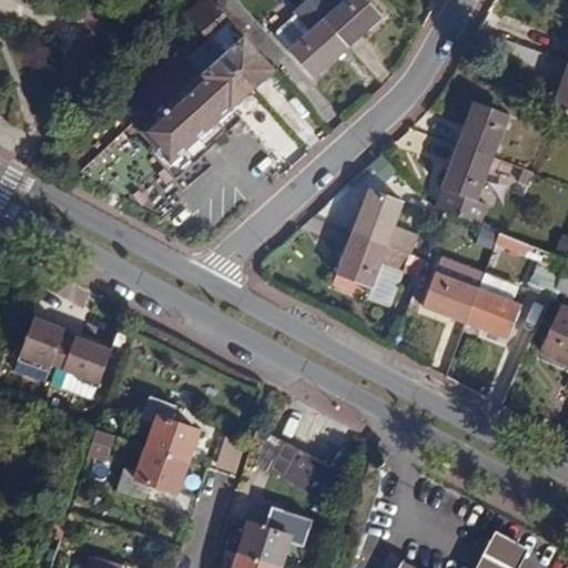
[(223,56),(255,90),(276,71),(273,67),(257,50),(221,8),(213,0),(203,0),(186,14),(223,56)]
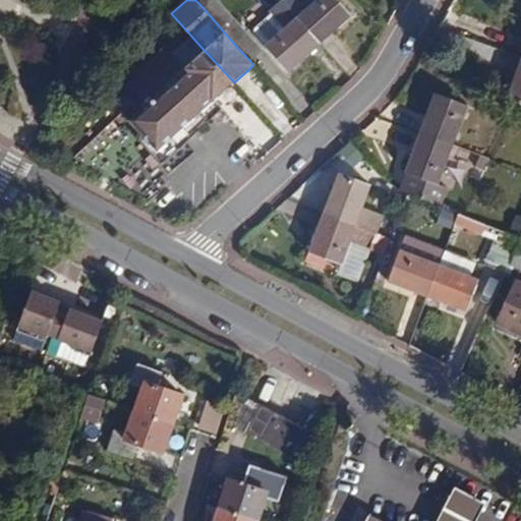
[(211,0),(203,7),(236,46),(247,36),(216,0),(211,0)]
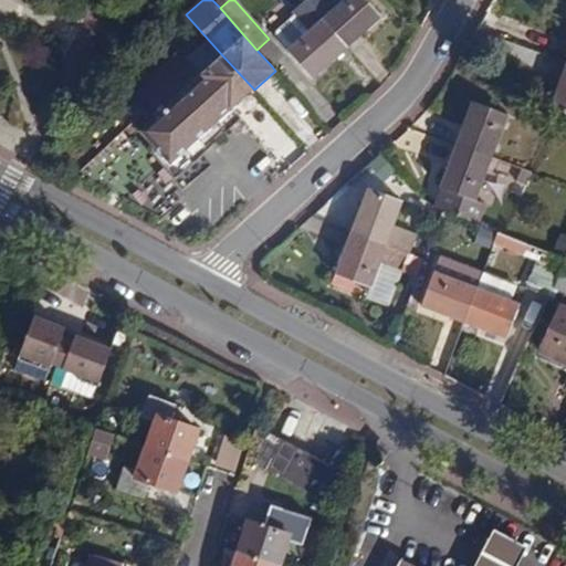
[(279,30),(279,37),(316,77),(349,48),(306,0),(305,0),(294,11),(296,14),(279,30)]
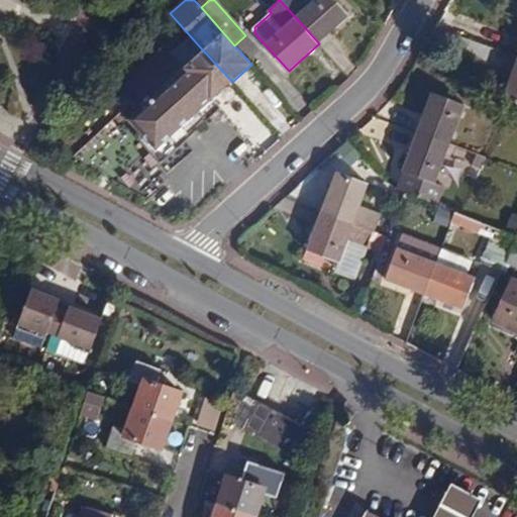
[(306,0),(280,0),(319,43),(350,16),(335,0),(312,0),(309,3),(306,0)]
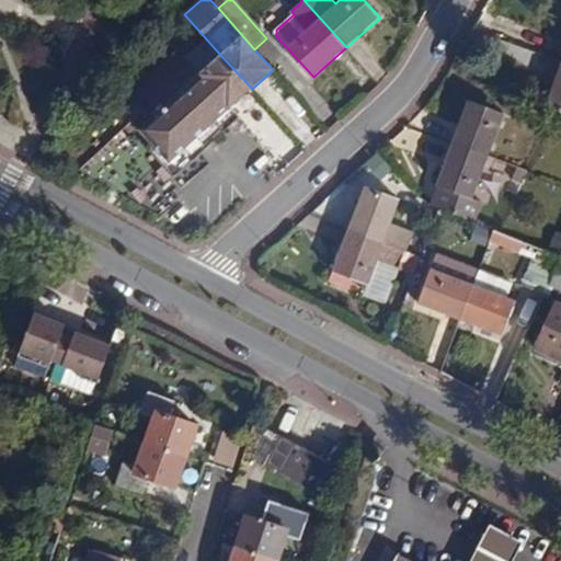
[(266,38),(254,49),(270,66),(282,55),(266,38)]
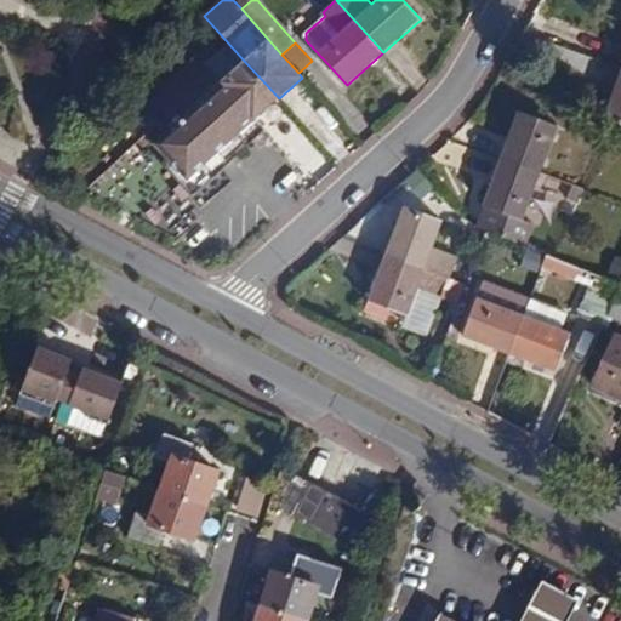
[(257,118),(279,98),(244,61),(220,83),(200,60),(153,101),(174,124),(152,143),(176,170),(174,174),(193,195),(266,129),(257,118)]
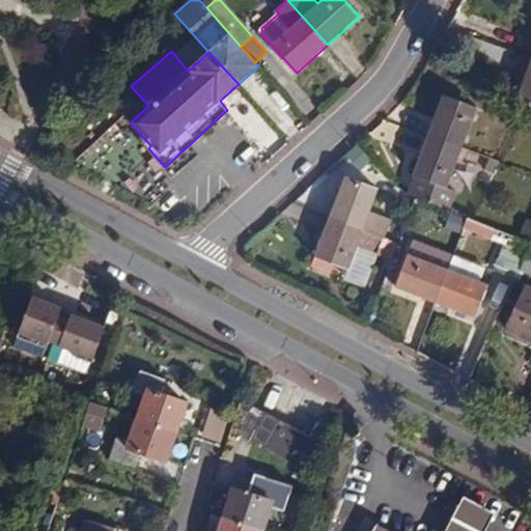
[(530,56),(525,54),(520,67),(527,71),(524,81),(516,99),(530,104),(530,56)]
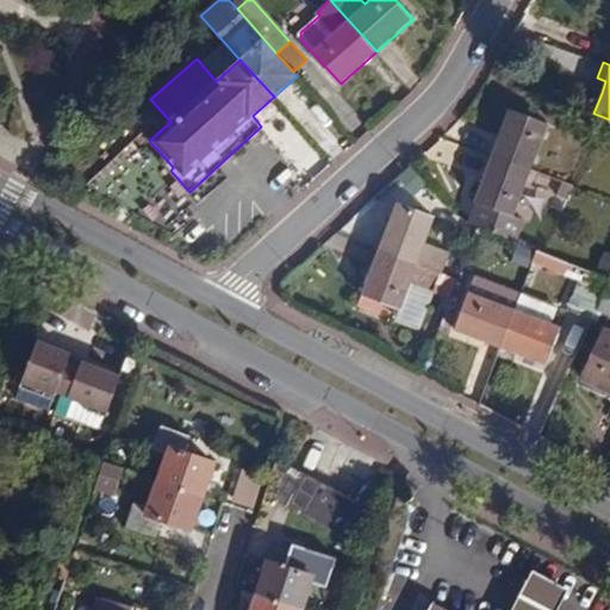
[(605,81),(597,78),(592,89),(602,93),(605,81)]
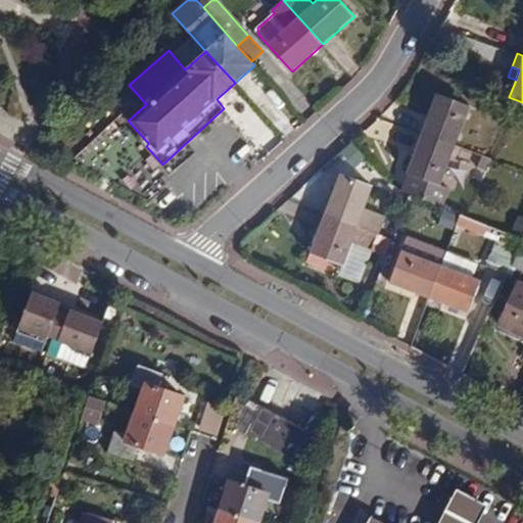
[(435,93),(421,133),(456,146),(471,106),(435,93)]
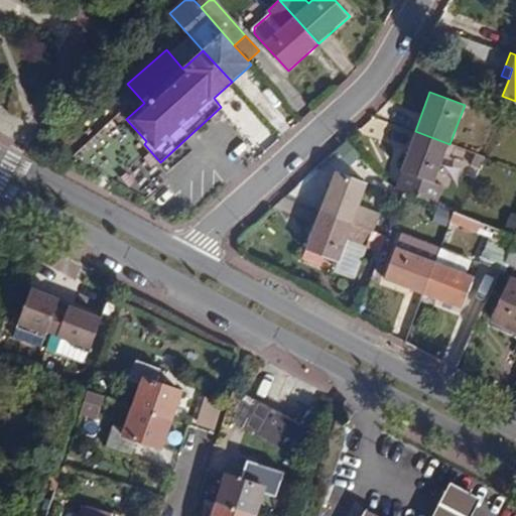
[(122,184),(154,163),(129,124),(97,144),(122,184)]
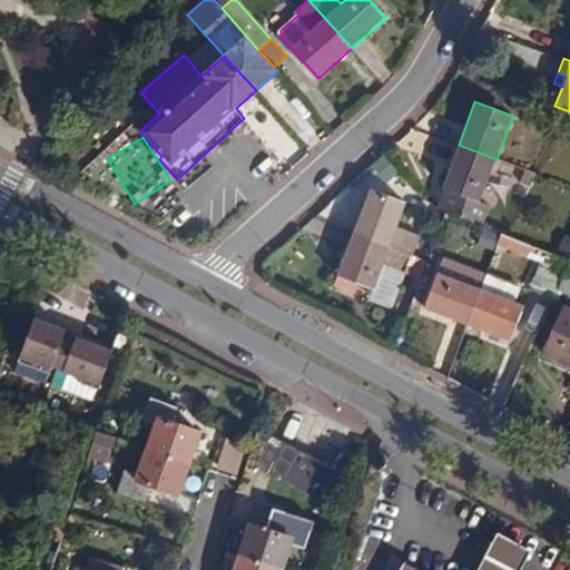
[(497,159),(459,145),(443,188),(481,202),(497,159)]
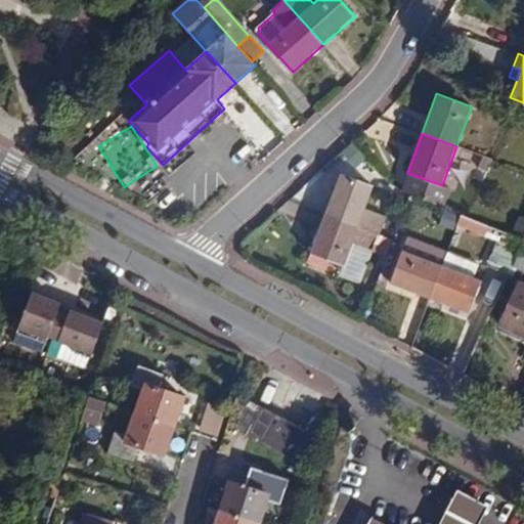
[(340,174),(324,216),(380,236),(387,217),(366,209),(375,186),(340,174)]
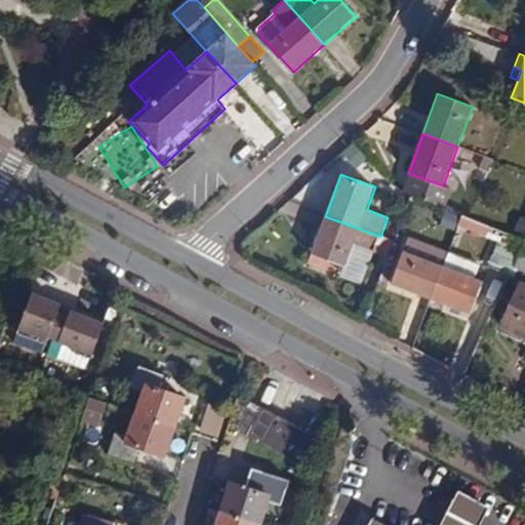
[(380,237),(325,216),(311,254),(346,268),(353,246),(375,253),(380,237)]
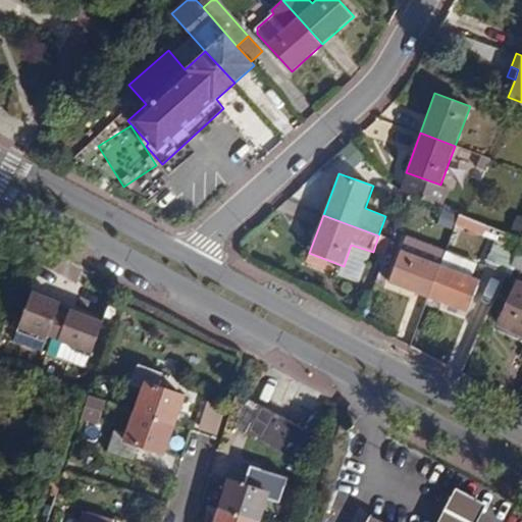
[(509,232),(521,237),(521,233),(521,218),(516,215),(509,232)]
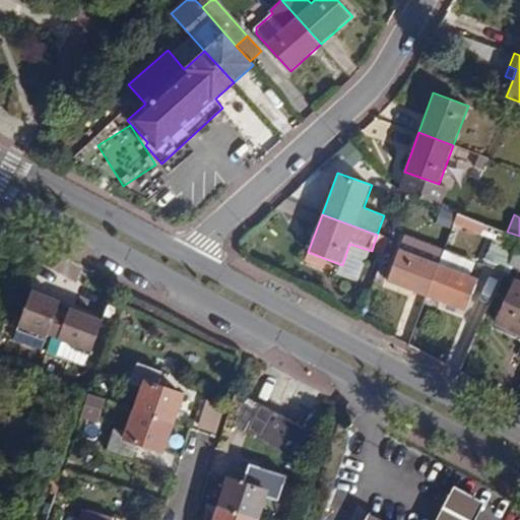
[(519,239),(519,238),(496,231),(481,263),(505,273),(508,265),(516,249),(519,239)]
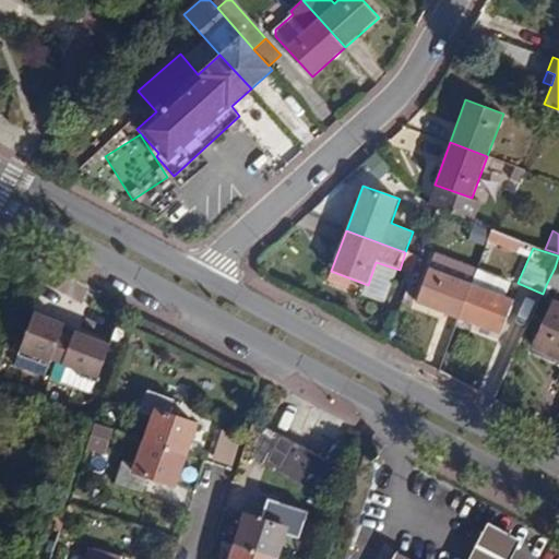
[(460,320),(474,284),(431,268),(416,304),(460,320)]
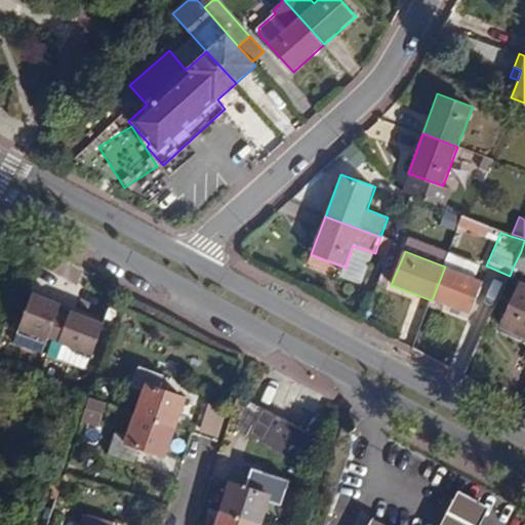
[(524,252),(521,251),(513,268),(524,273),(524,252)]
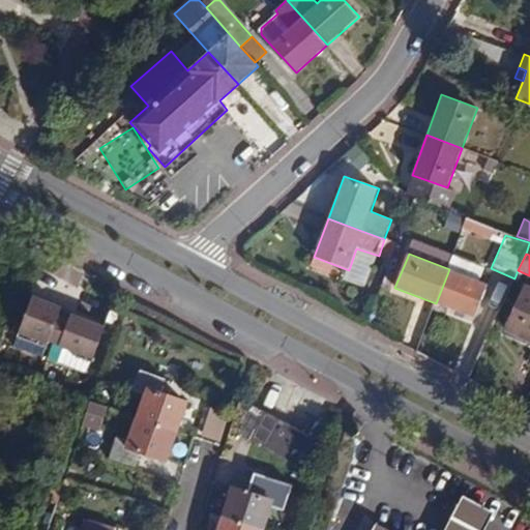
[(488,285),(449,269),(436,303),(448,308),(473,318),(488,285)]
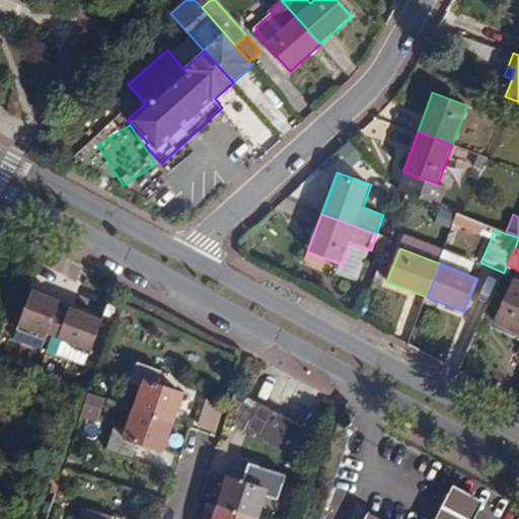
[(494,323),(518,335),(518,282),(513,280),(494,323)]
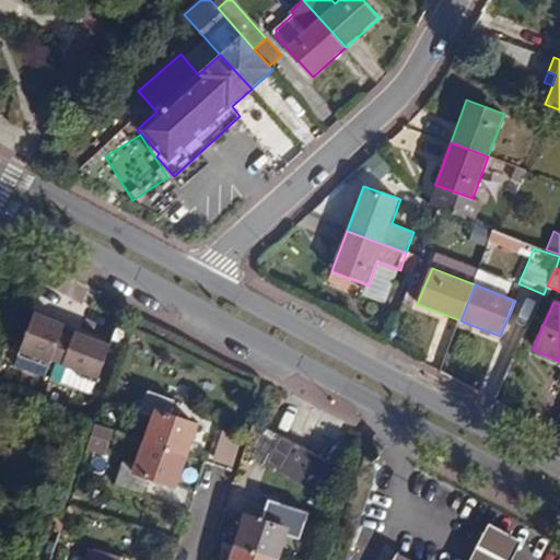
[(50,362),(51,359),(62,333),(65,325),(34,313),(21,349),(50,362)]
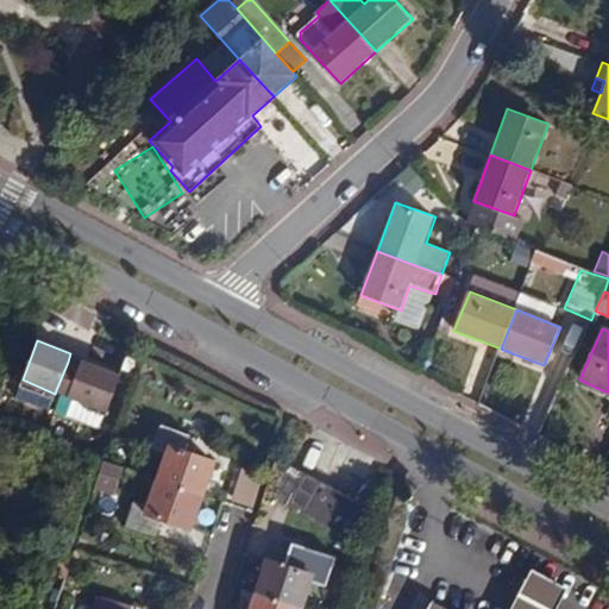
[(501,349),(498,357),(513,362),(515,355),(501,349)]
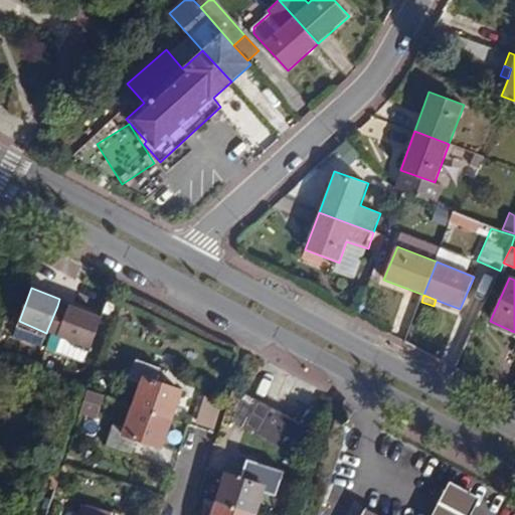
[(47,330),(57,334),(66,310),(57,306),(47,330)]
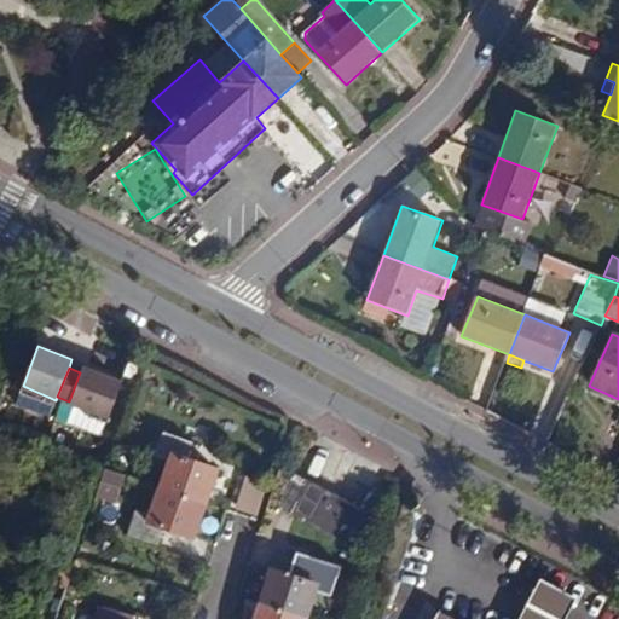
[(80,372),(69,401),(109,417),(121,383),(82,368),(80,372)]
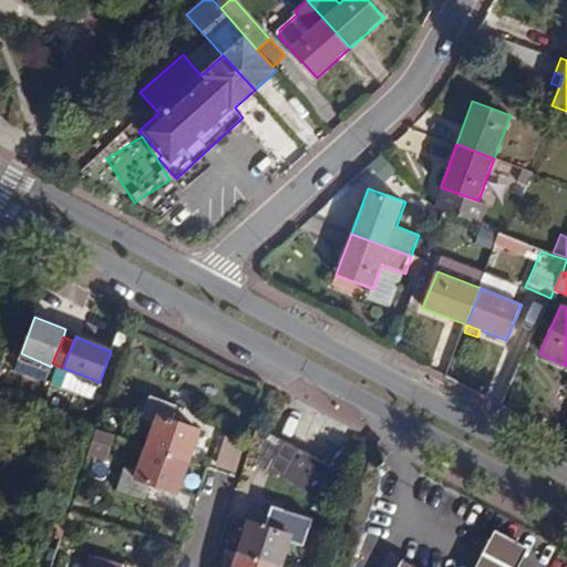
[(150,447),(191,462),(202,430),(175,420),(181,406),(152,395),(144,416),(158,422),(150,447)]
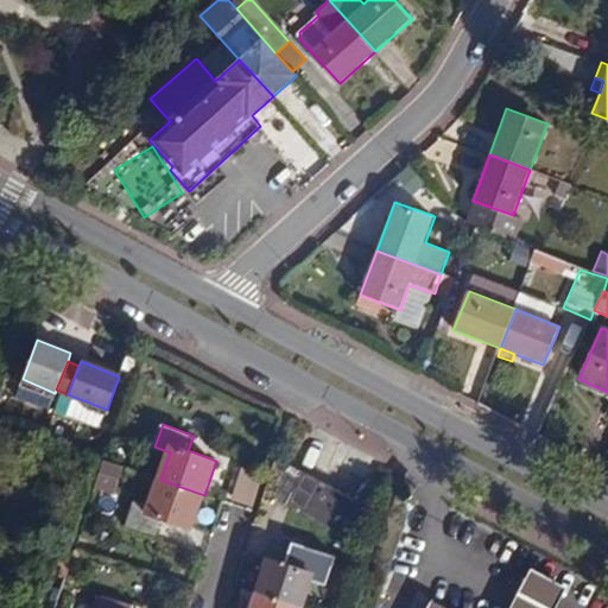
[(264,463),(247,457),(232,501),(248,507),(264,463)]
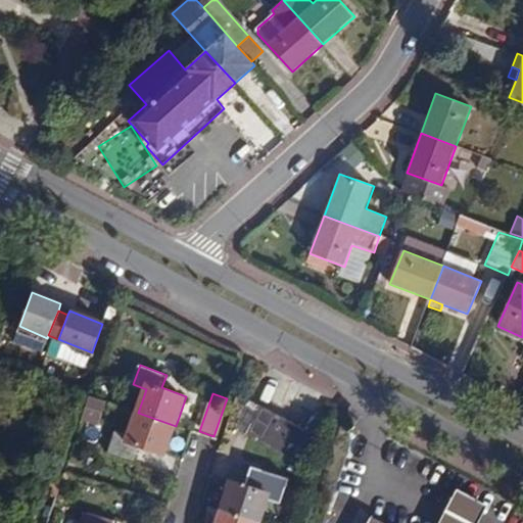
[(89,394),(85,419),(104,422),(108,398),(89,394)]
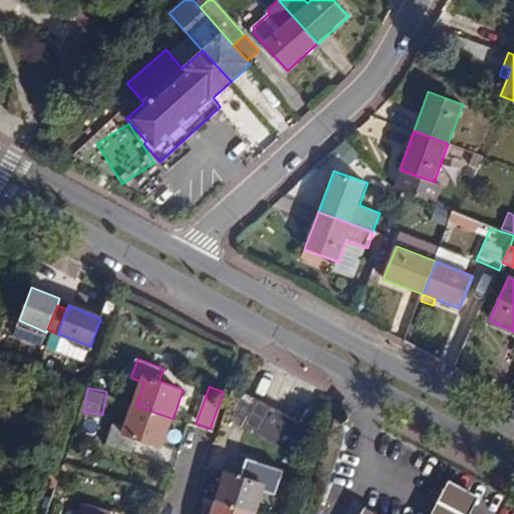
[(246,392),(230,420),(295,457),(310,429),(246,392)]
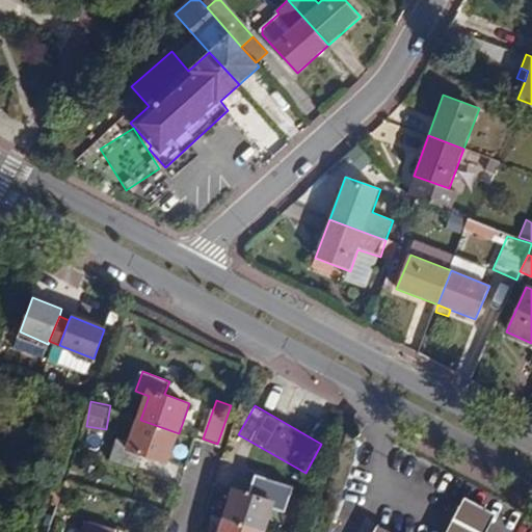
[(168,462),(179,433),(140,420),(132,443),(118,439),(111,459),(138,468),(143,455),(168,462)]
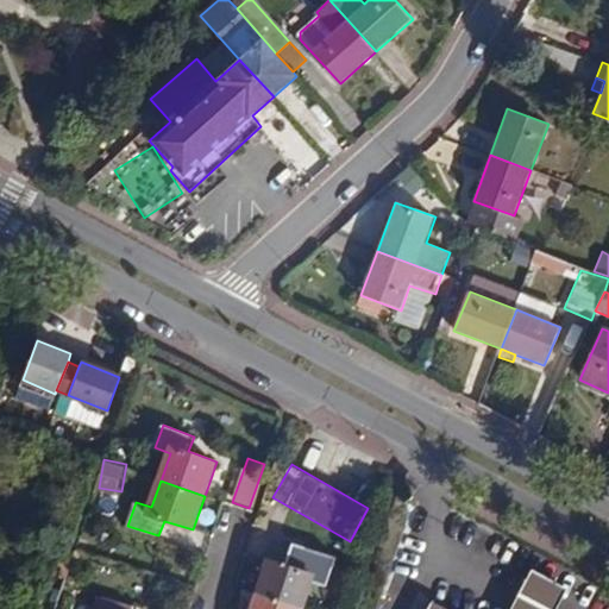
[(269,559),(258,594),(305,608),(313,581),(328,584),(337,558),(294,544),(287,565),(269,559)]
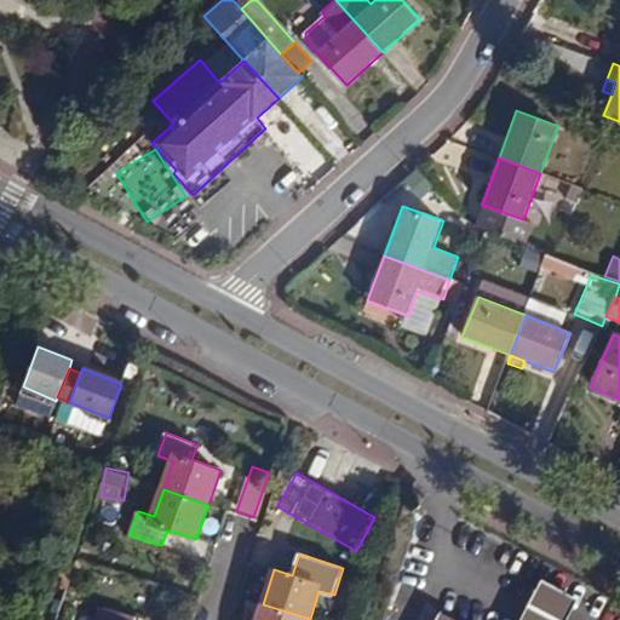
[(544,581),(523,619),(567,619),(578,601),(544,581)]
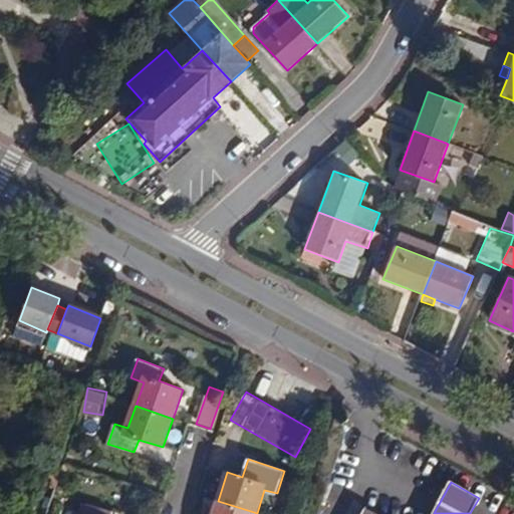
[(256,513),(257,513),(218,501),(213,513),(256,513)]
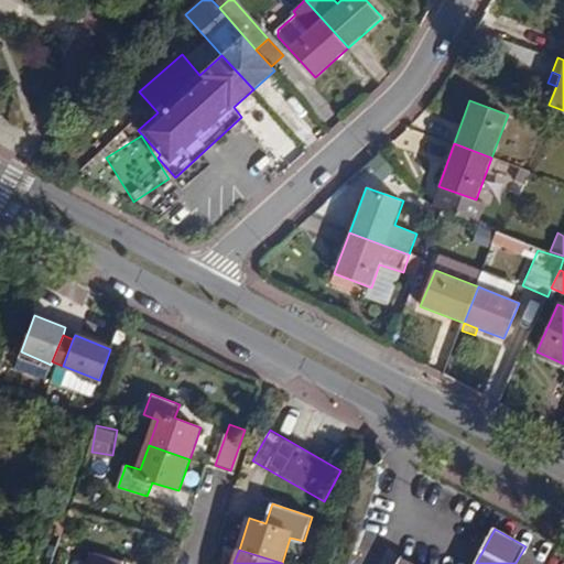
[(123,563),(125,563),(96,553),(91,563),(123,563)]
